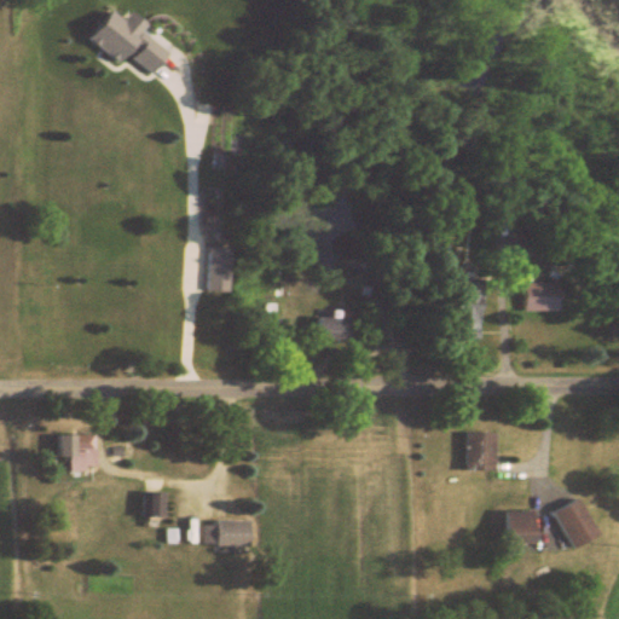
[(235,246),(209,246),(209,291),(235,291),(235,246)]
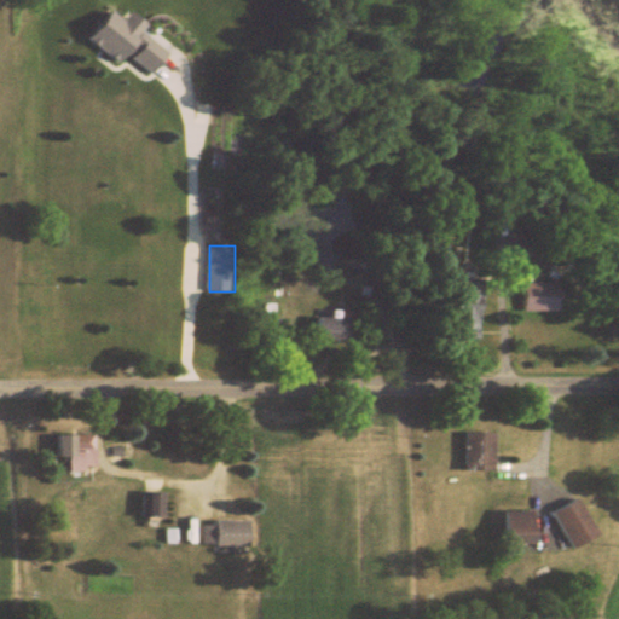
[(317,343),(356,343),(356,318),(317,318),(317,343)]
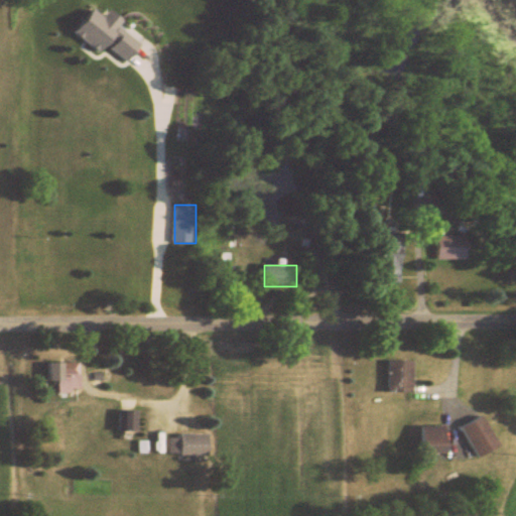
[(415,392),(415,359),(389,359),(389,392),(415,392)]
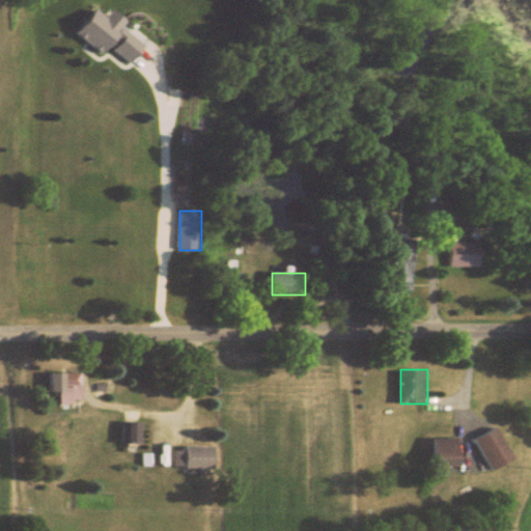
[(49,395),(82,395),(82,371),(49,371),(49,395)]
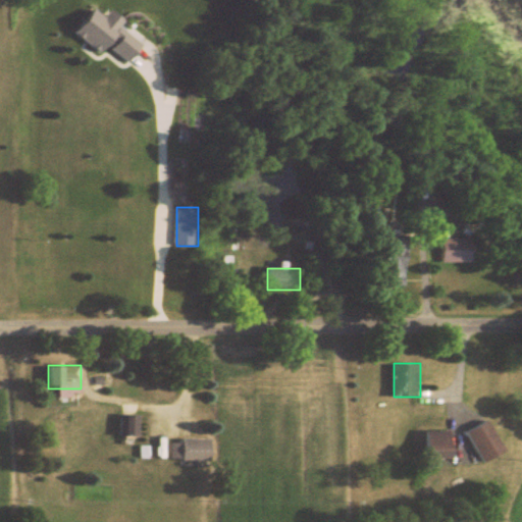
[(492,420),(469,430),(484,463),(508,453),(492,420)]
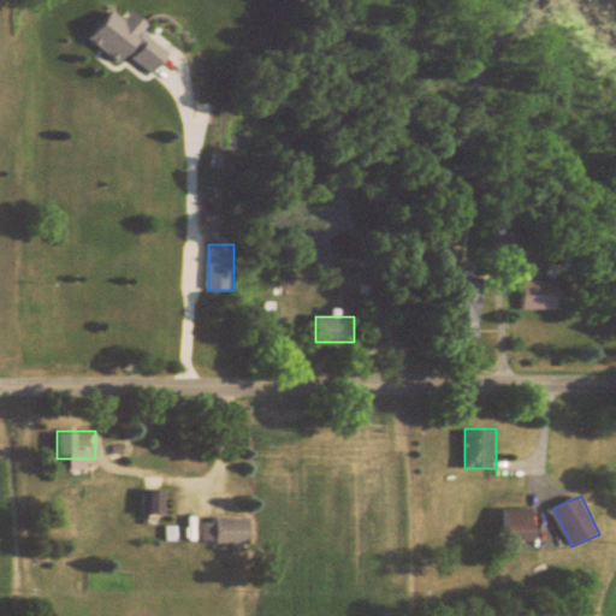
[(537,508),(505,508),(505,540),(537,540),(537,508)]
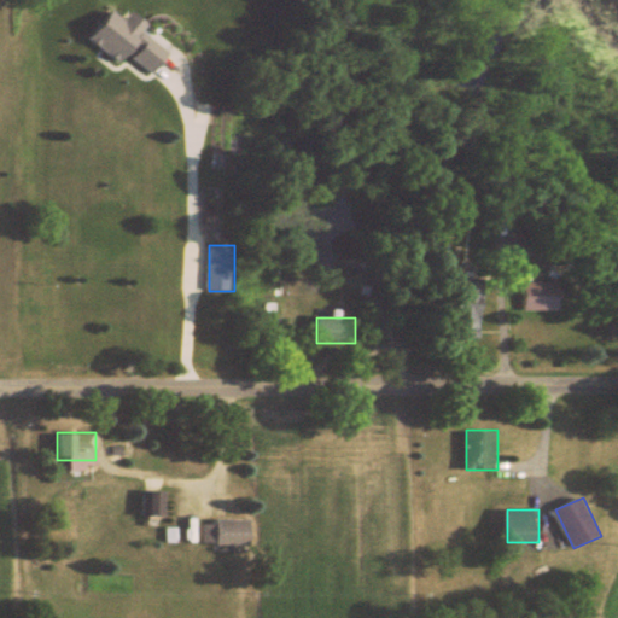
[(202,544),(250,544),(250,518),(202,518),(202,544)]
